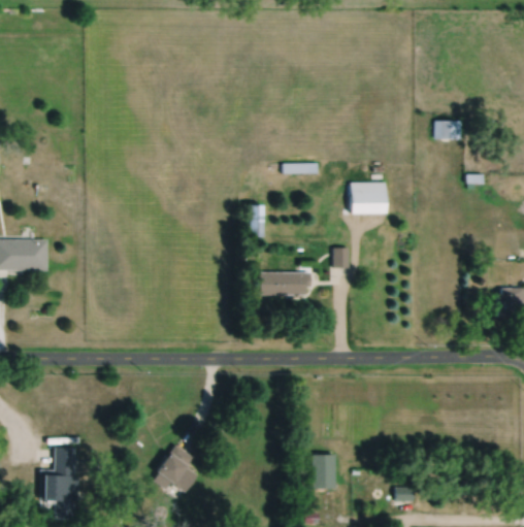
[(436,120),(435,138),(462,139),(462,121),(436,120)]
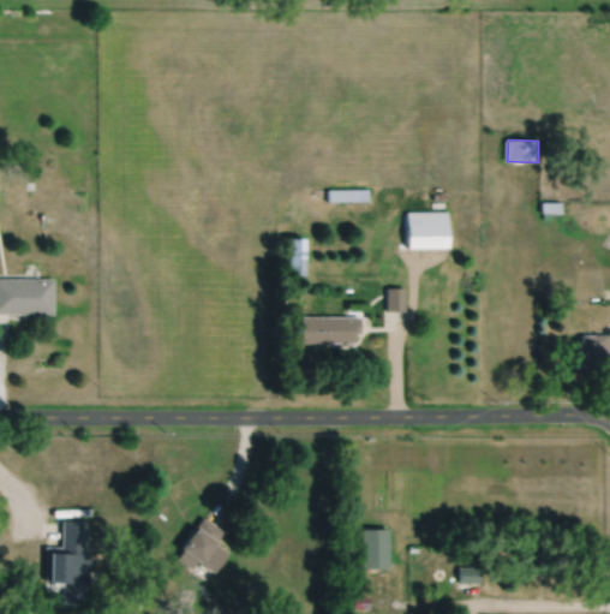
[(330,190),(330,201),(371,201),(371,190),(330,190)]
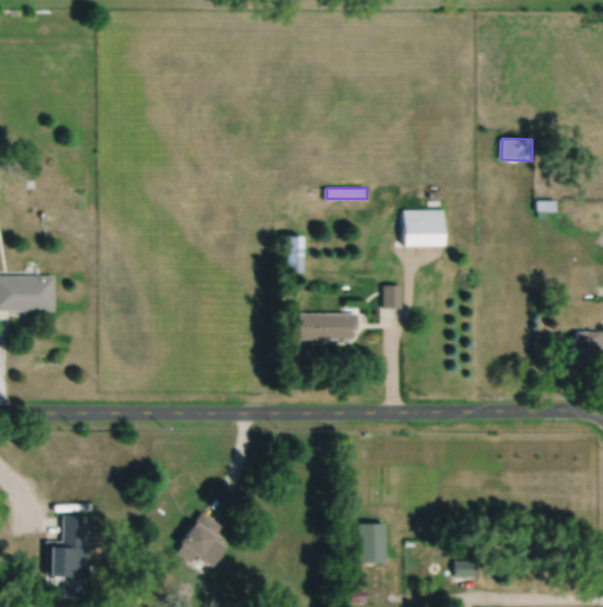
[(538,201),(538,212),(540,212),(540,217),(545,217),(547,217),(547,212),(558,212),(558,201),(538,201)]
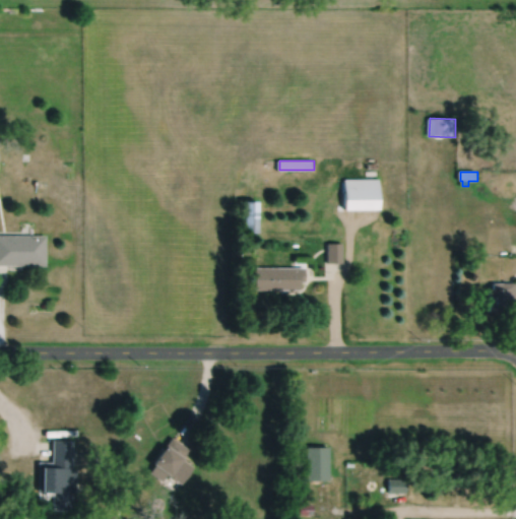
[(346,179),(346,210),(382,210),(381,179),(346,179)]
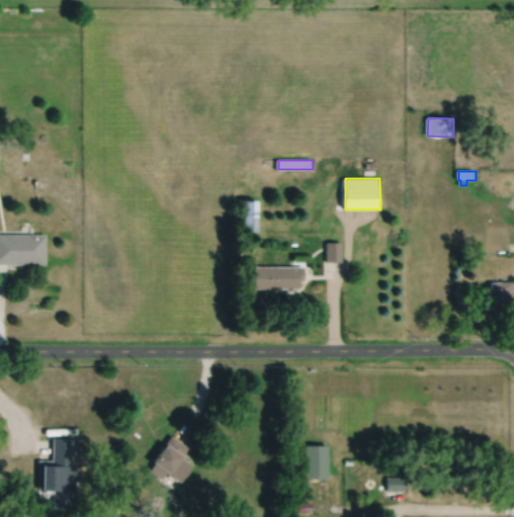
[(245,200),(245,231),(259,231),(259,200),(245,200)]
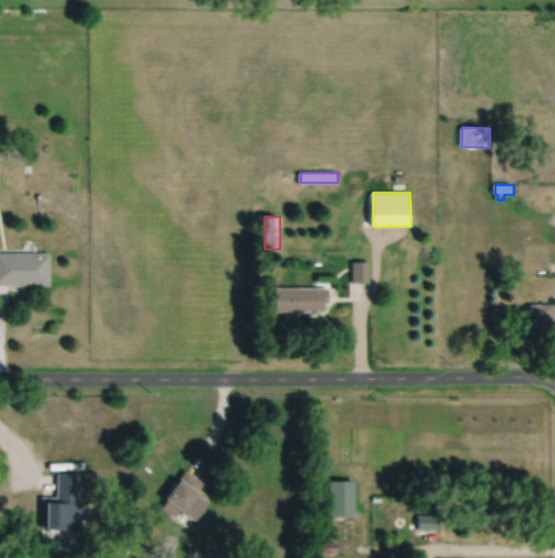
[(0,253),(0,286),(51,286),(51,253),(0,253)]
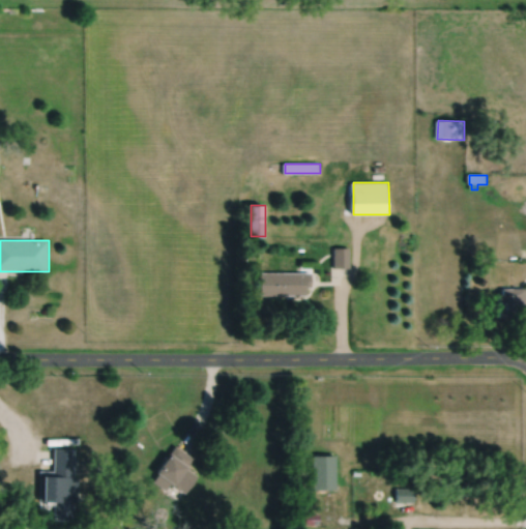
[(335,248),(335,269),(352,269),(352,247),(335,248)]
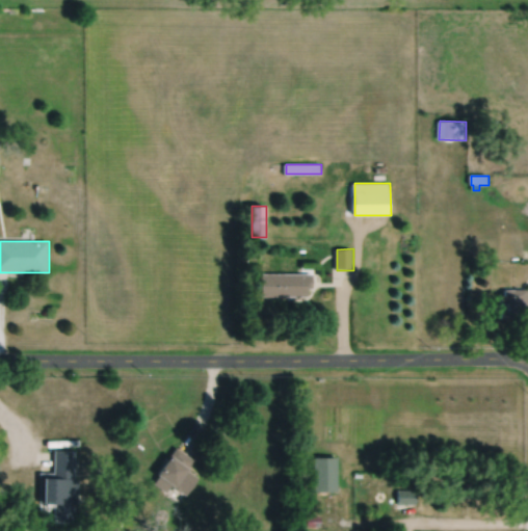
[(263,274),(263,297),(310,297),(310,289),(314,289),(314,274),(263,274)]
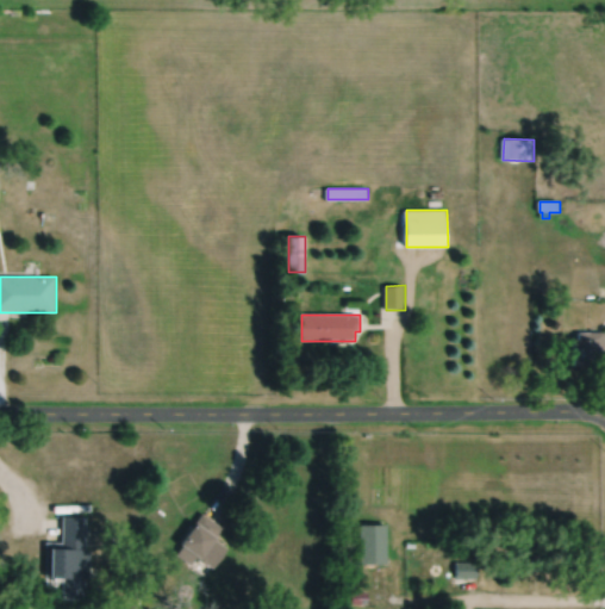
[(577,333),(577,367),(604,367),(604,334),(577,333)]
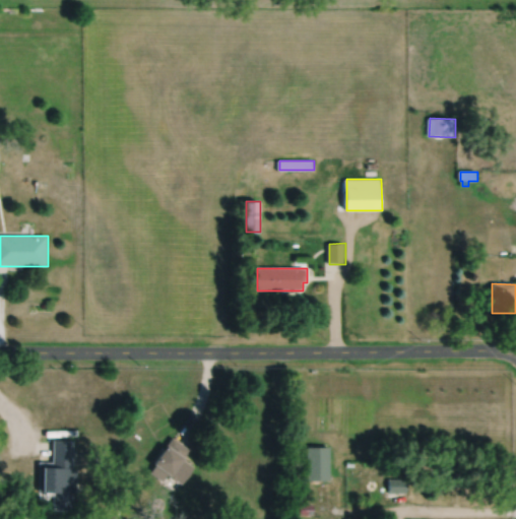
[(173,437),(167,444),(152,462),(155,465),(150,472),(163,480),(168,475),(175,480),(176,479),(182,483),(194,466),(183,458),(190,449),(173,437)]
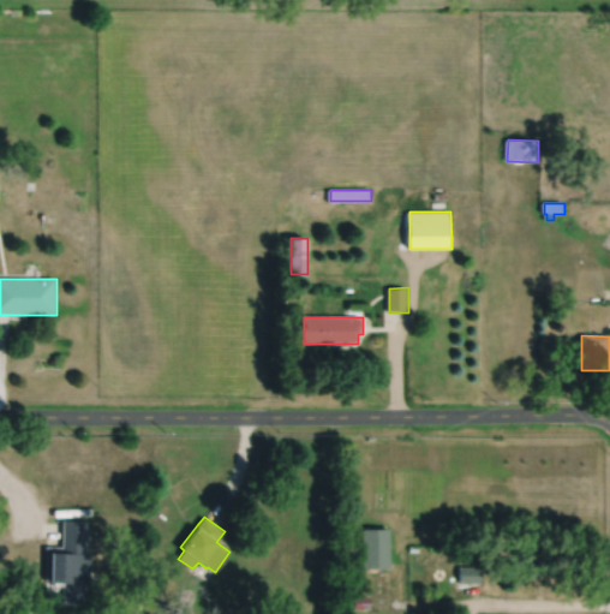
[(65,519),(65,547),(48,547),(48,580),(65,582),(65,598),(87,598),(87,583),(90,583),(91,553),(88,553),(88,520),(65,519)]
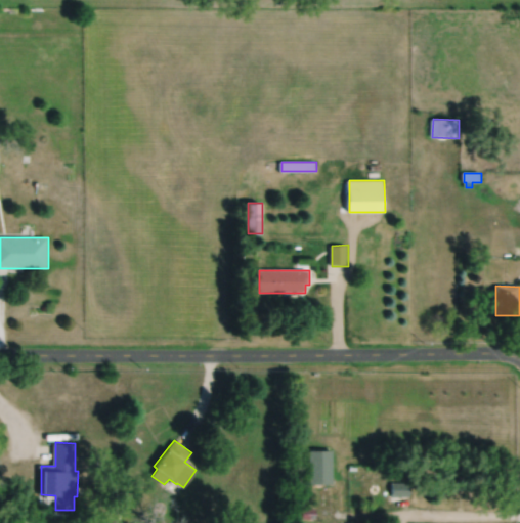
[(309,449),(309,450),(309,484),(333,483),(333,479),(333,449),(309,449)]
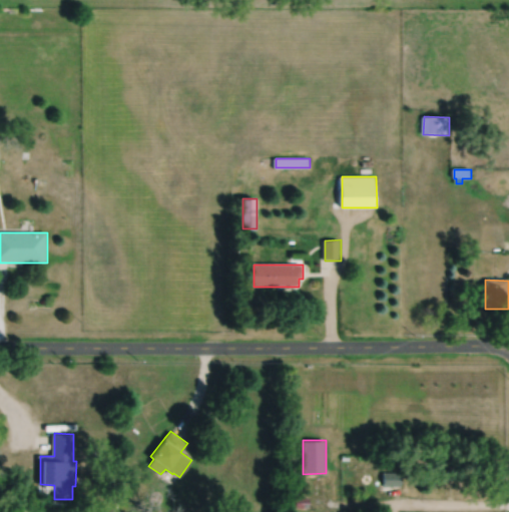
[(385,472),(385,486),(402,486),(402,472),(385,472)]
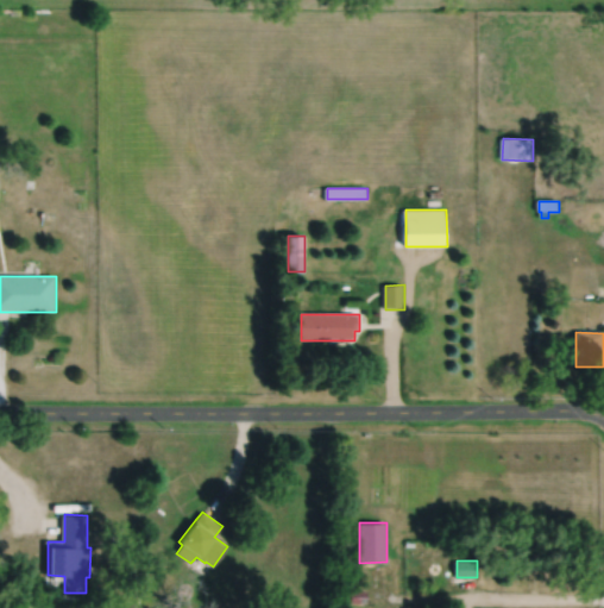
[(369,590),(369,602),(352,602),(352,591),(369,590)]
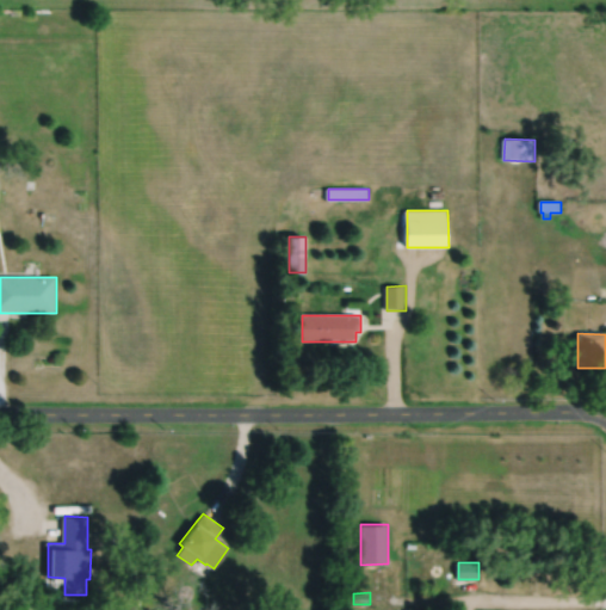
All buildings are outlined.
